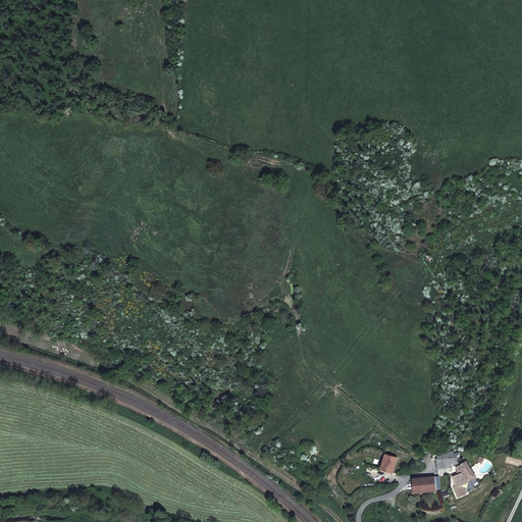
[(454,458),(453,451),(437,453),(438,460),(454,458)]
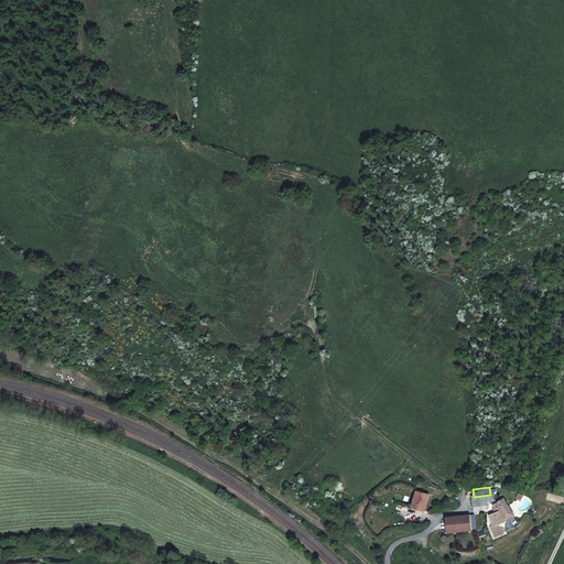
[(430,495),(416,491),(412,508),(424,511),(430,495)]
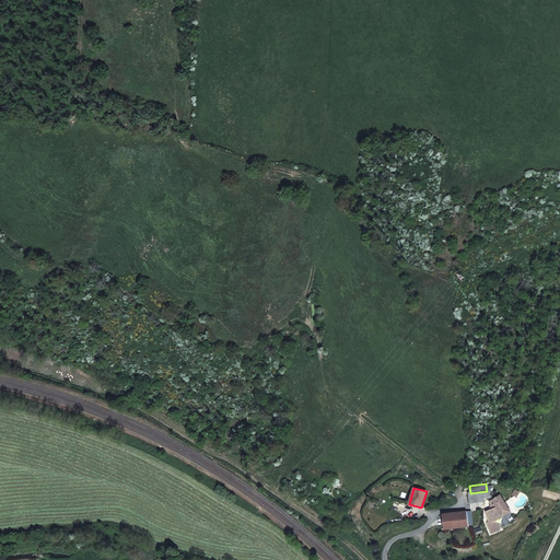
[(470,493),(469,493),(470,503),(490,500),(489,491),(487,491),(470,493)]
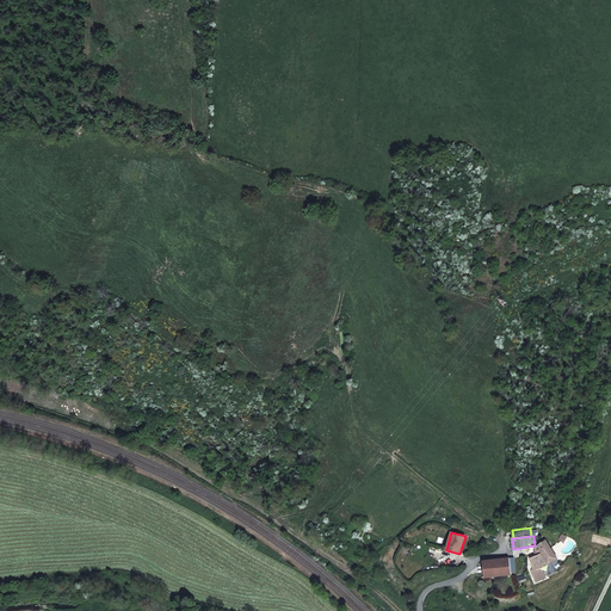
[(557,559),(547,541),(537,545),(548,563),(557,559)]
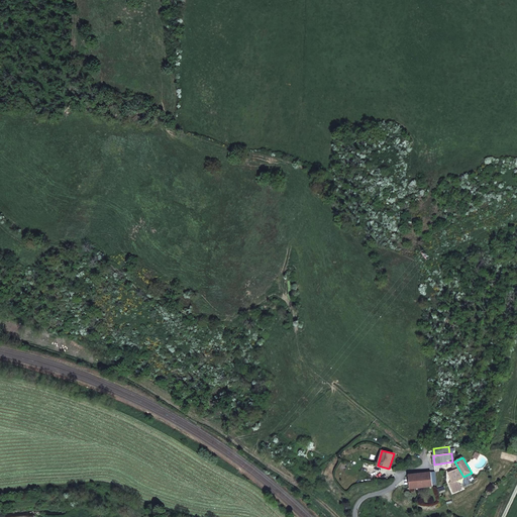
[(454,470),(448,473),(452,482),(461,478),(463,477),(454,461),(452,463),(454,470)]
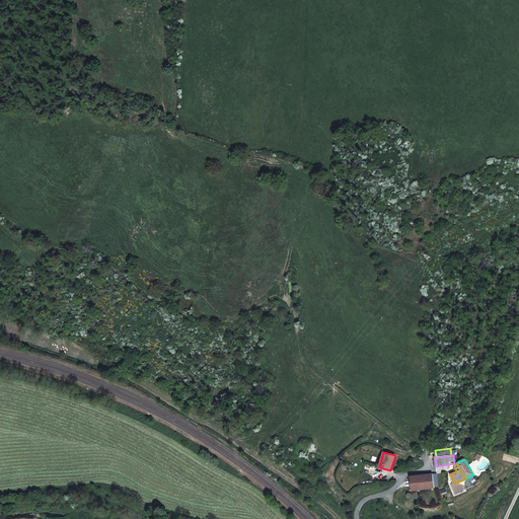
[(433,473),(411,476),(413,491),(434,488),(433,473)]
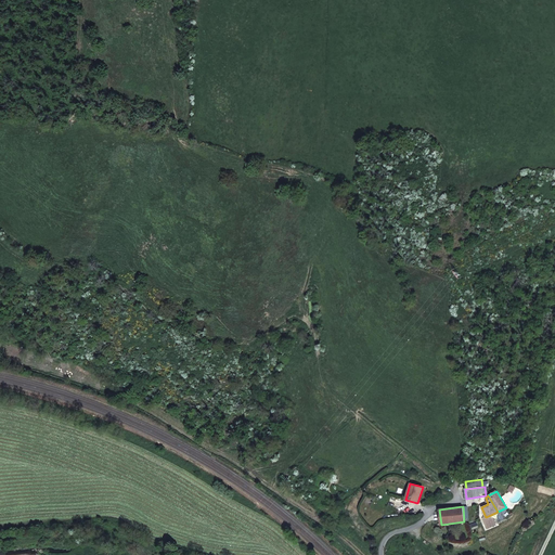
[(492,515),(486,517),(483,518),(487,528),(495,525),(492,515)]
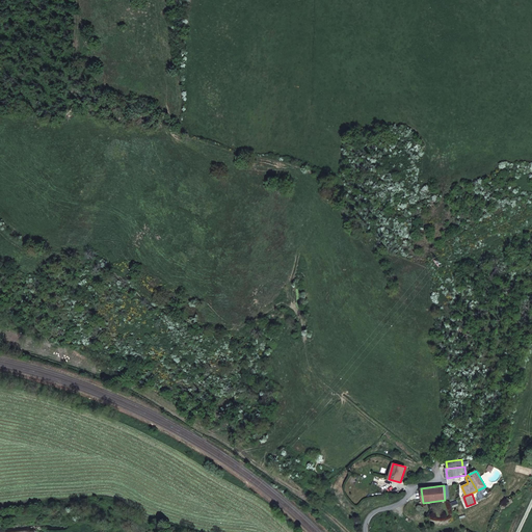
All buildings are outlined.
